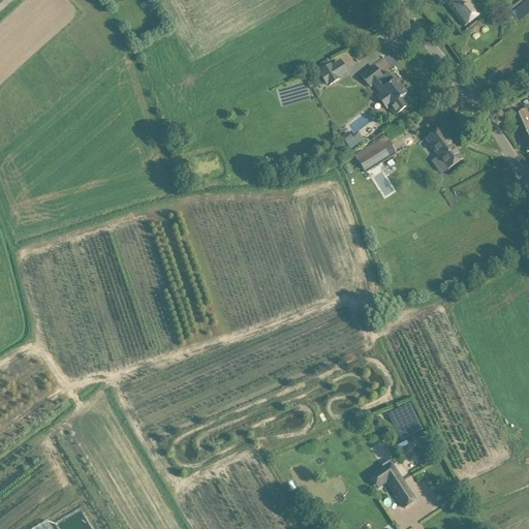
[(443,0),(464,27),(472,21),(480,14),(469,0),(443,0)]
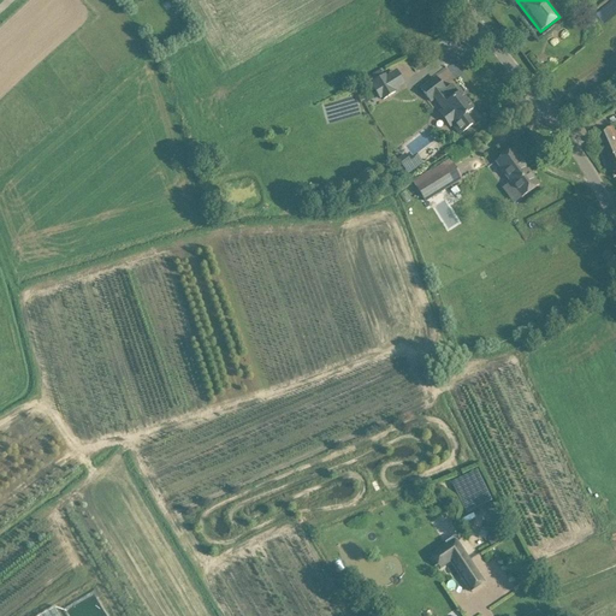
[(388,86),(385,80),(386,80),(385,76),(373,84),(374,86),(372,87),(380,99),(381,99),(383,100),(395,93),(394,90),(391,92),(389,87),(389,86),(389,84),(388,86)]
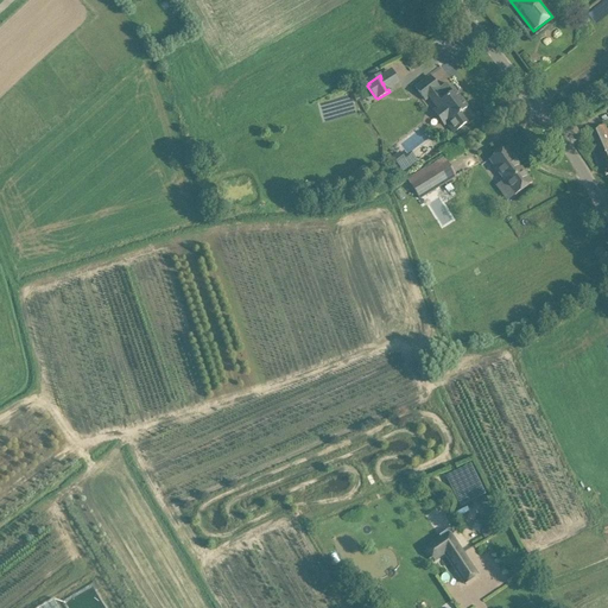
[(454,93),(449,96),(442,87),(438,89),(430,77),(415,89),(425,102),(429,100),(447,122),(444,124),(451,134),(466,124),(458,114),(467,109),(454,93)]
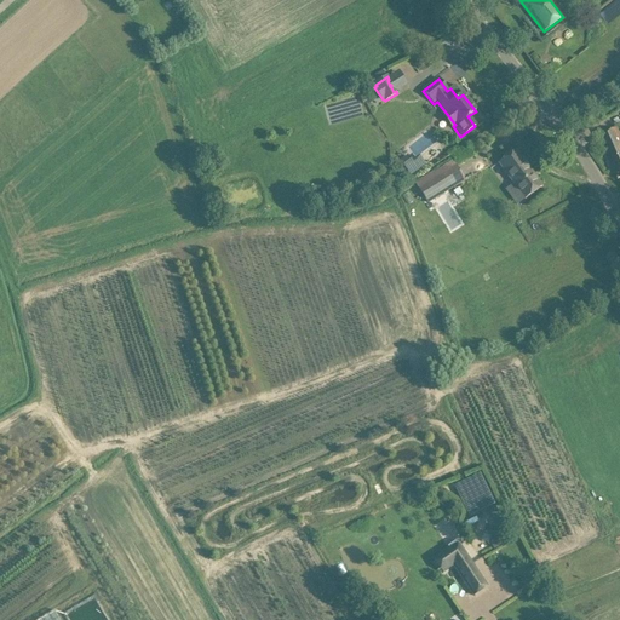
[(618,181),(619,178),(619,137),(616,128),(598,136),(618,181)]
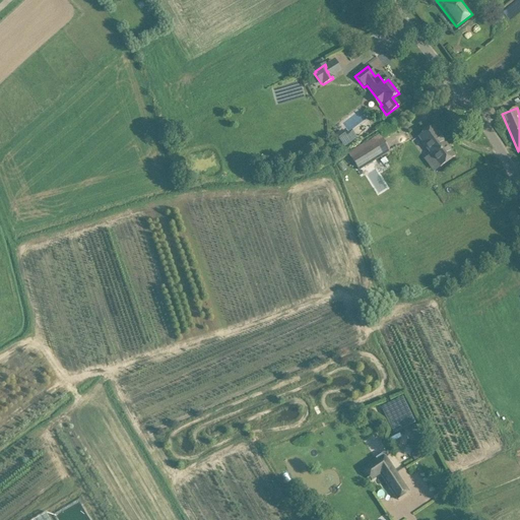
[(433,127),(418,137),(440,168),(455,156),(433,127)]
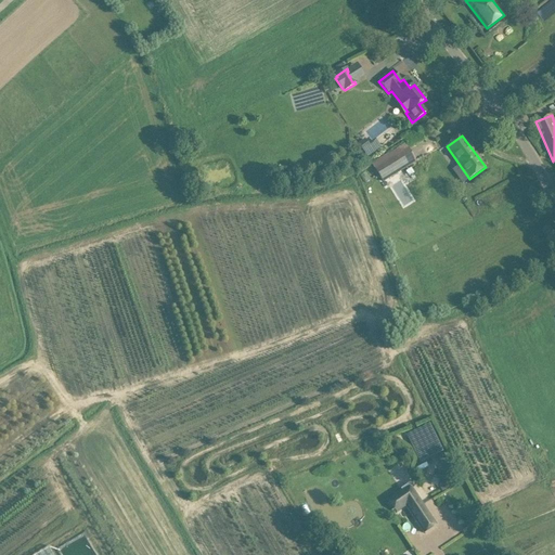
[(371,145),(365,139),(359,144),(369,157),(381,147),(376,141),(371,145)]
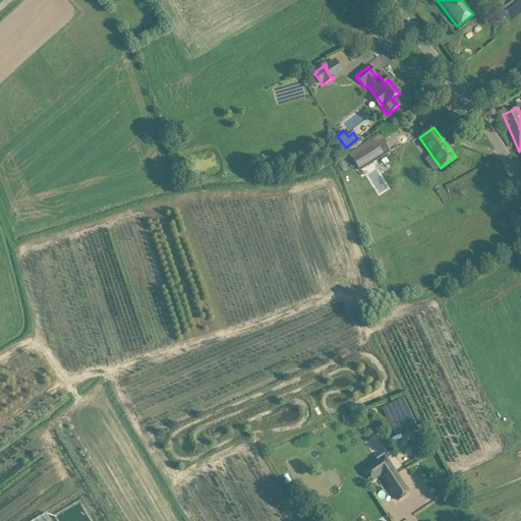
[(371,147),(352,160),(360,171),(380,159),(371,147)]
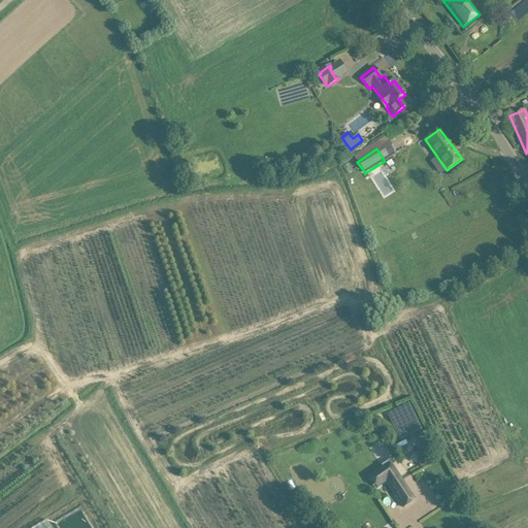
[(386,483),(396,497),(408,489),(398,474),(386,483)]
